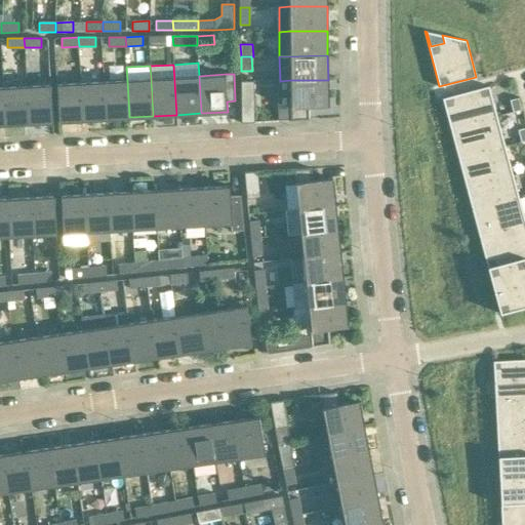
[(127,80),(104,81),(106,119),(129,117),(127,80)]
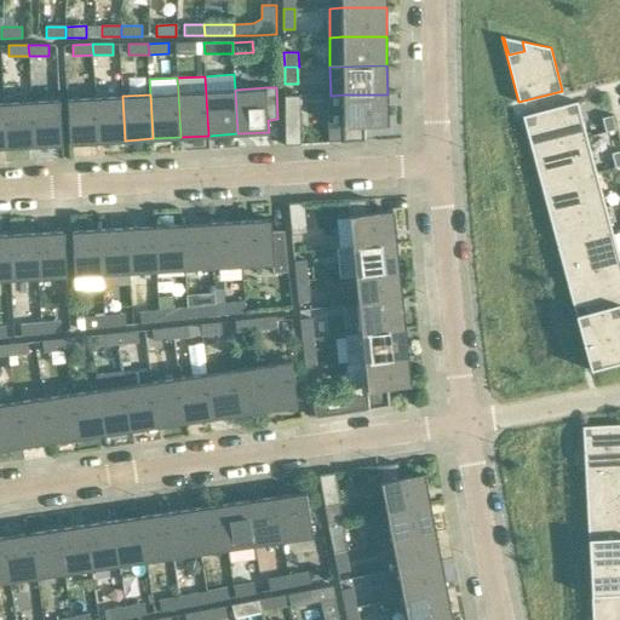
[(331,96),(327,96),(328,143),(365,141),(365,126),(388,126),(388,95),(343,95),(331,96)]
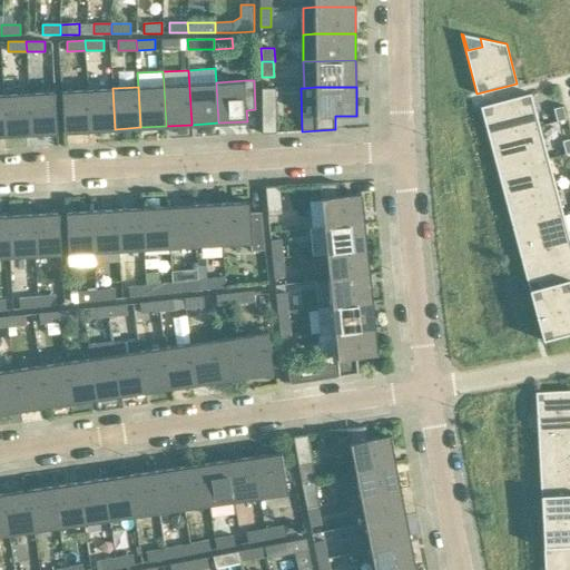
[(112,88),(87,89),(89,130),(115,129),(112,88)]
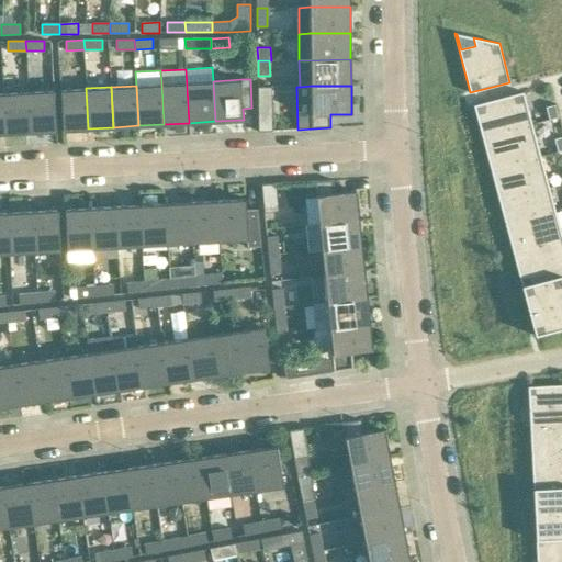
[(258,132),(272,131),(271,87),(258,87),(257,87),(258,132)]
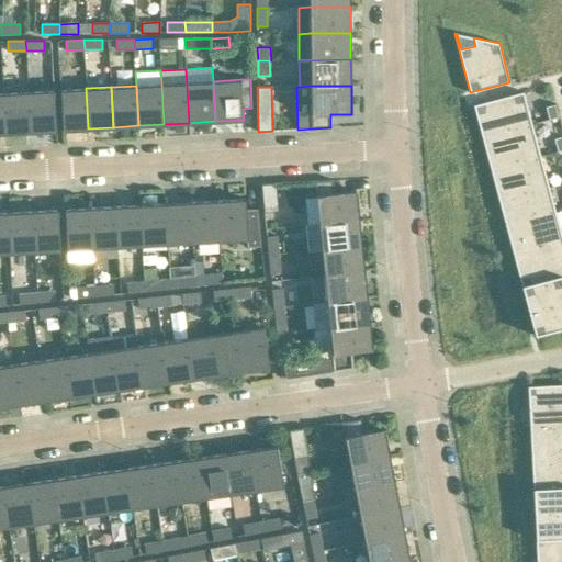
[(86,88),(60,90),(63,131),(88,128),(86,88)]
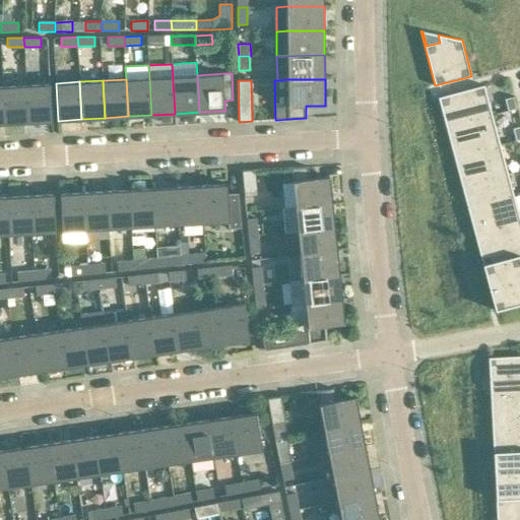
[(50,83),(26,85),(28,122),(52,121),(50,83)]
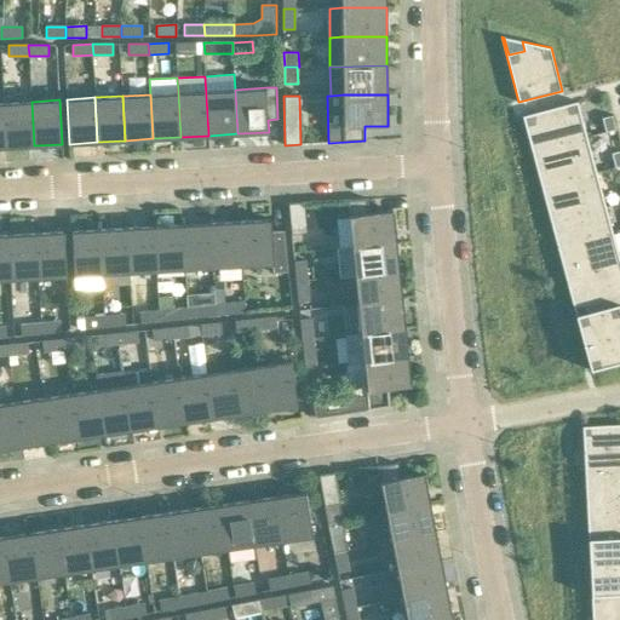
[(7,148),(34,145),(32,102),(4,103),(7,148)]
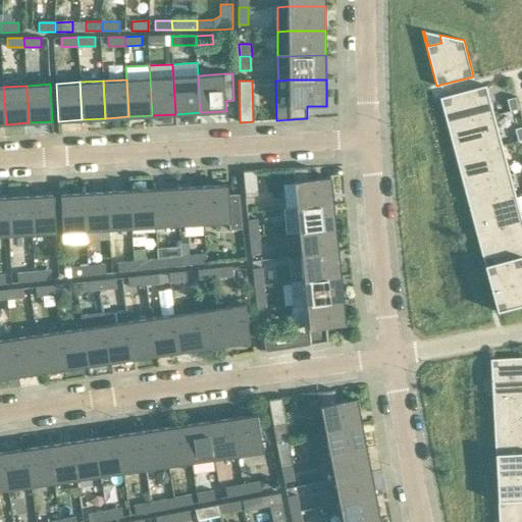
[(439,98),(448,128),(494,116),(486,86),(439,98)]
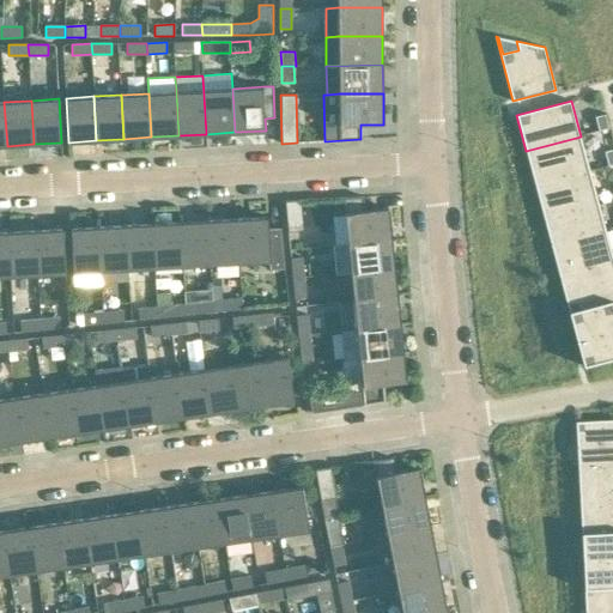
[(595,117),(599,131),(608,128),(605,114),(595,117)]
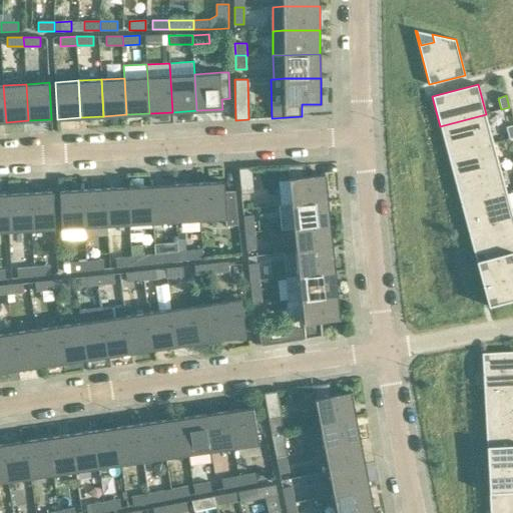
[(440,126),(448,155),(493,143),(486,114),(440,126)]
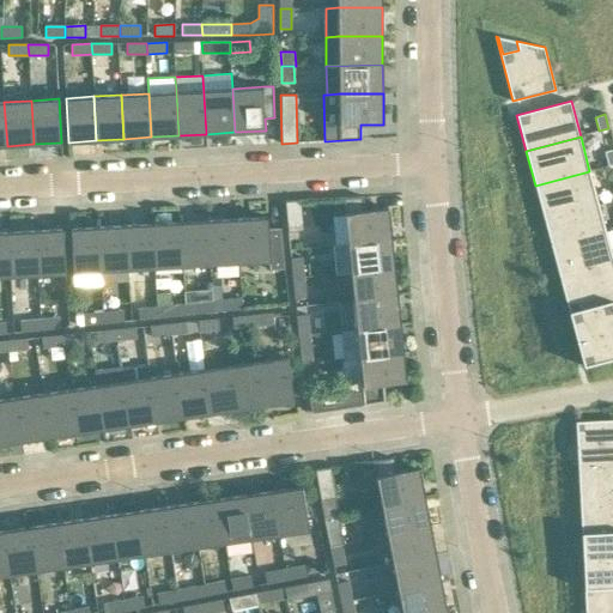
[(589,171),(535,186),(545,220),(599,206),(589,171)]
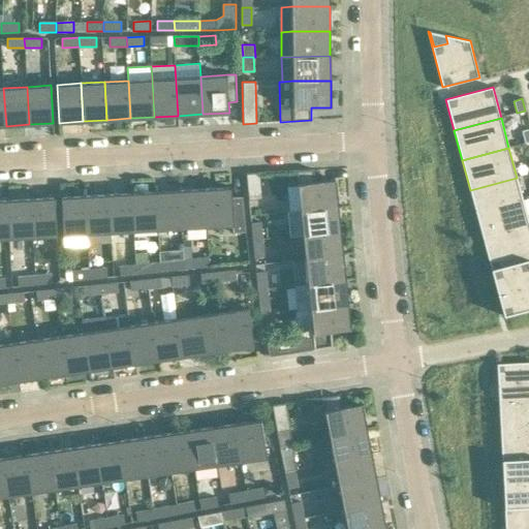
[(293,170),(293,172),(296,170),(300,211),(338,207),(335,180),(315,182),(314,169),(293,170)]
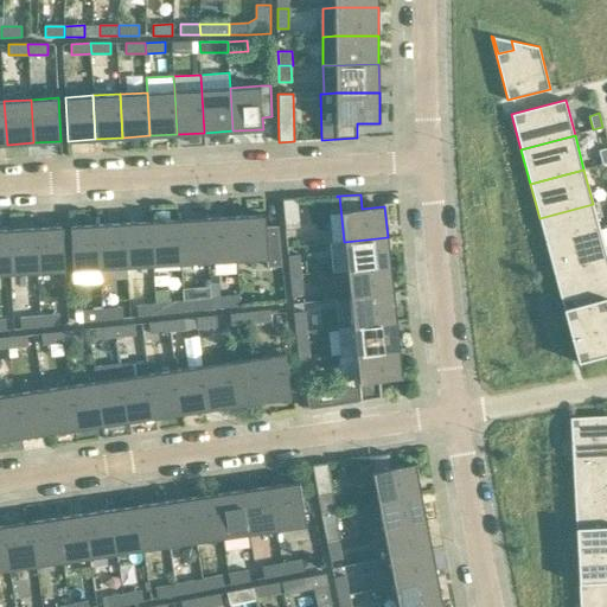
[(282,199),(286,229),(301,228),(298,198),(282,199)]
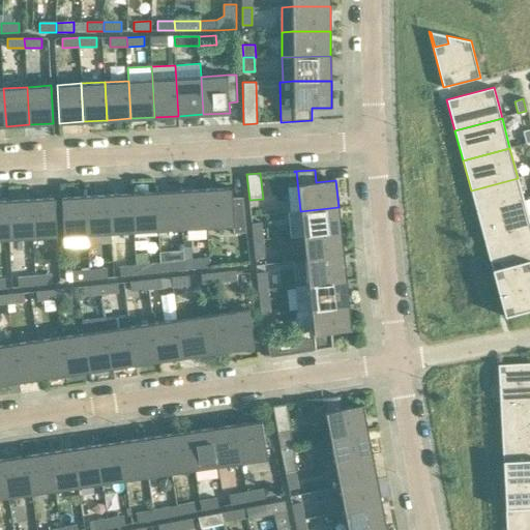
[(471,190),(476,210),(523,198),(518,178),(471,190)]
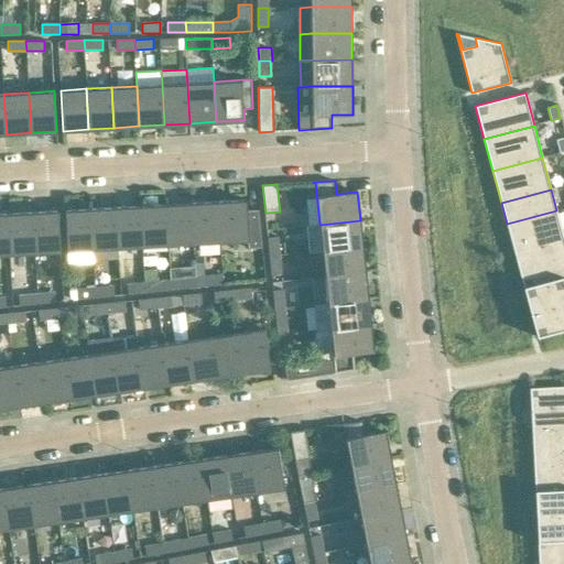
[(246,199),(217,201),(220,241),(248,239),(248,248),(262,248),(258,209),(247,210),(246,199)]
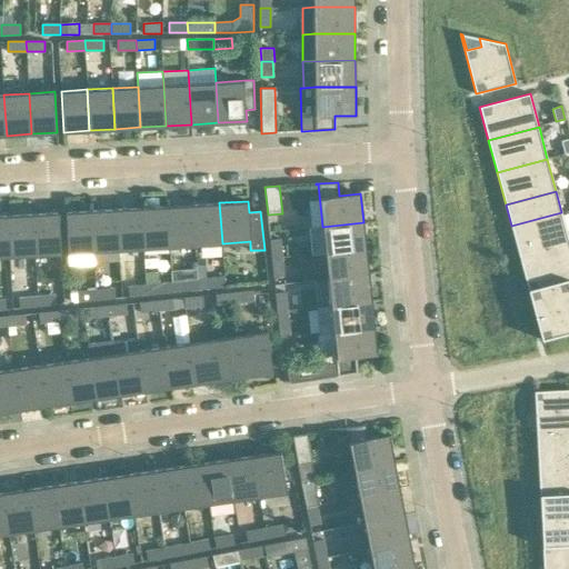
[(196,245),(222,243),(219,202),(192,205),(196,245)]
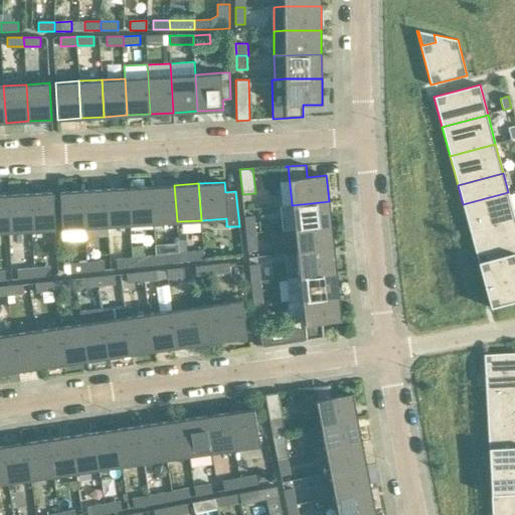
[(174,185),(152,186),(154,223),(177,221),(174,185)]
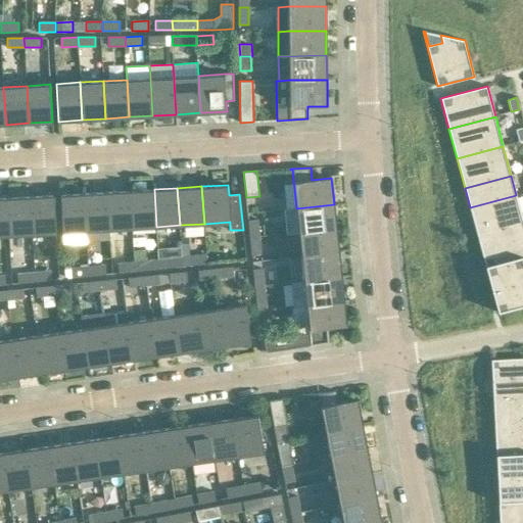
[(154,189),(131,190),(133,228),(156,227),(154,189)]
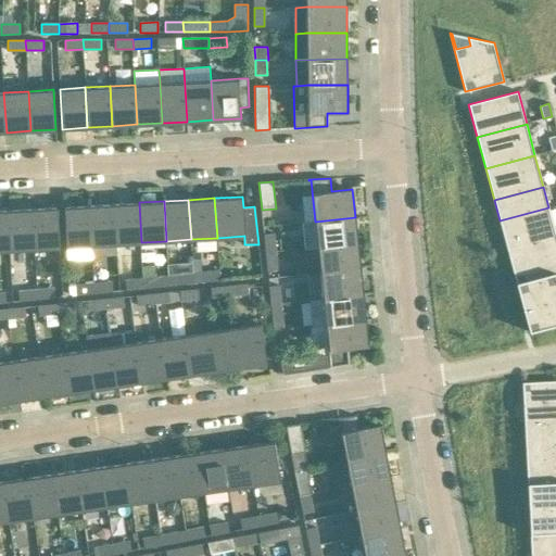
[(116,243),(141,242),(139,202),(114,204),(116,243)]
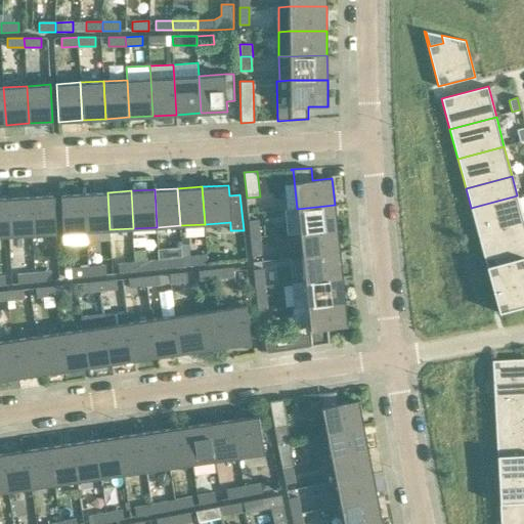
[(107,192),(97,192),(84,193),(86,231),(97,230),(110,229),(107,192)]
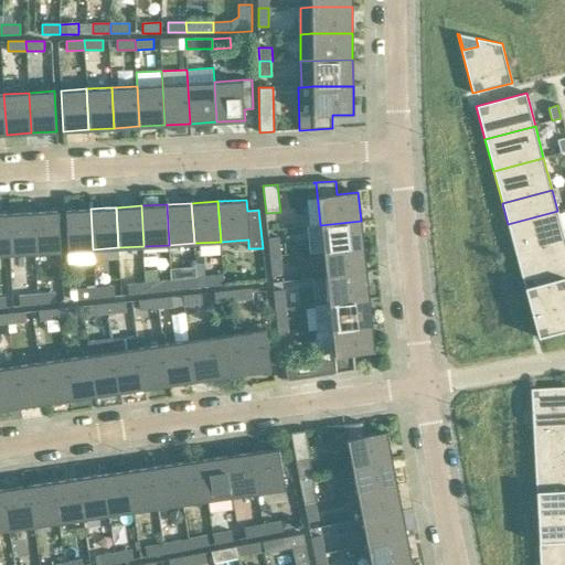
[(67,251),(93,249),(91,209),(65,210),(67,251)]
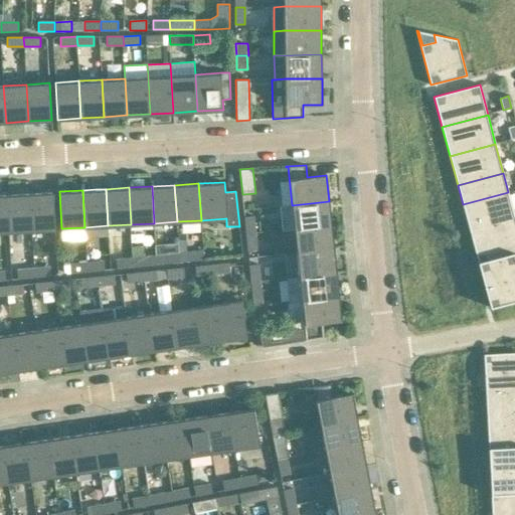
[(30,193),(32,230),(55,228),(53,192),(30,193)]
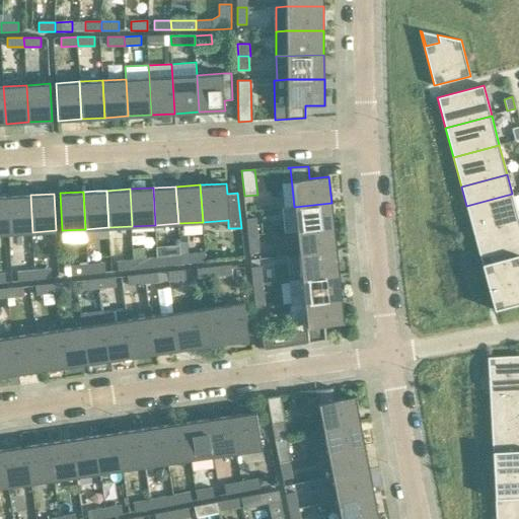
[(466,206),(474,235),(518,223),(518,219),(512,194),(466,206)]
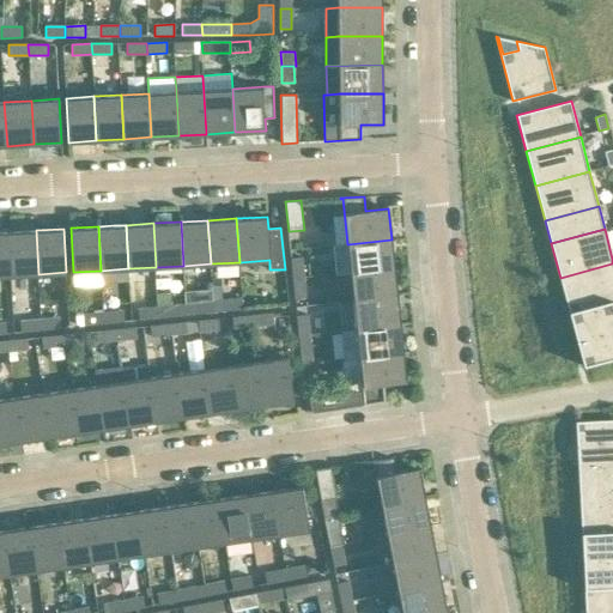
[(36,230),(8,231),(11,275),(38,274),(36,230)]
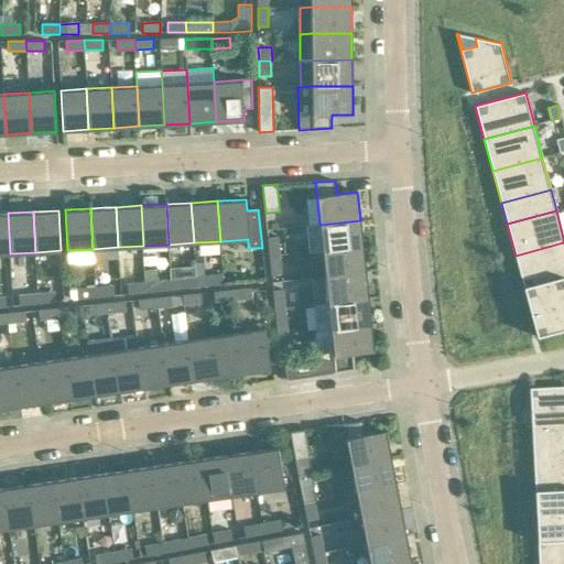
[(8,213),(0,213),(0,253),(10,253),(8,213)]
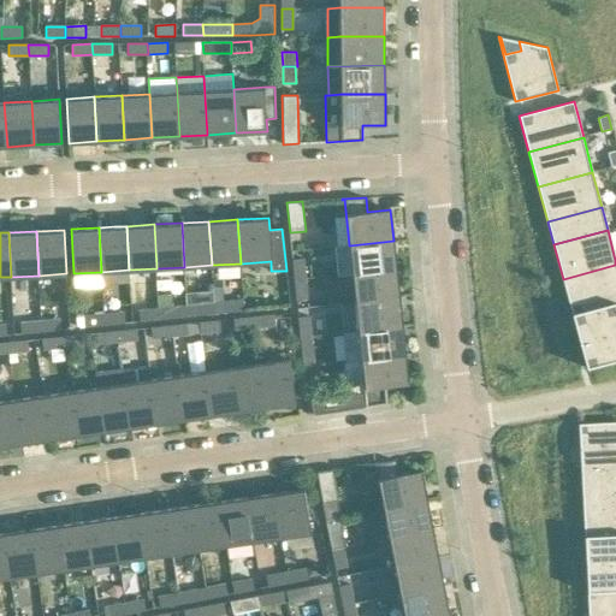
[(394,241),(349,246),(335,247),(337,274),(353,274),(396,270),(394,241)]
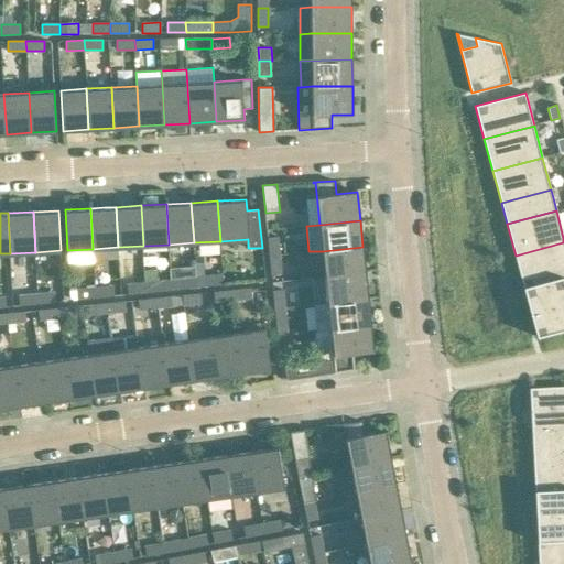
[(268,238),(270,256),(280,255),(278,237),(268,238)]
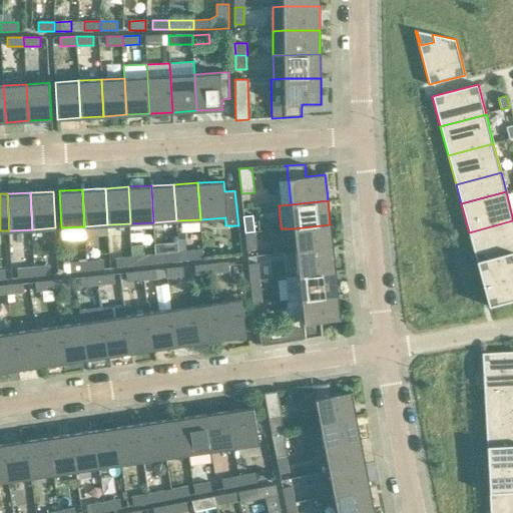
[(512,252),(512,251),(512,220),(469,232),(477,262),(512,251),(512,252)]
